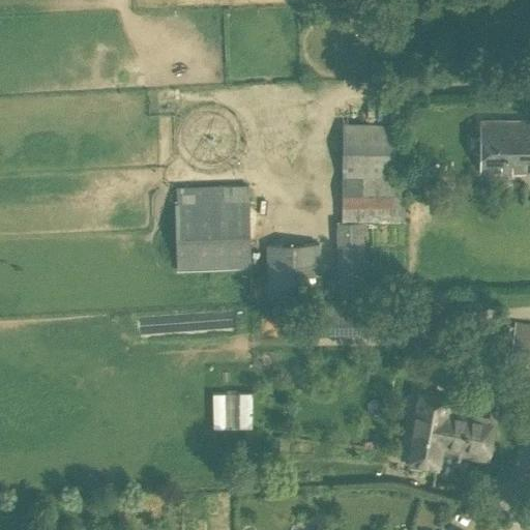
[(529,172),(529,121),(481,121),(481,173),(529,172)]
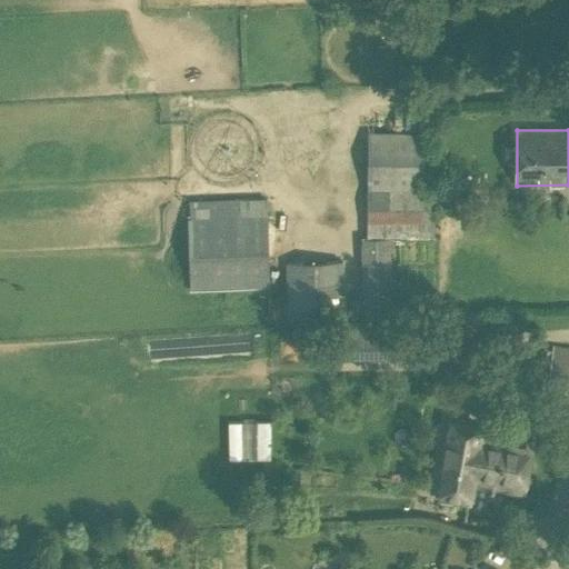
[(423,189),(425,133),(368,132),(367,190),(366,190),(366,239),(360,239),(363,319),(392,318),(389,238),(429,239),(429,189),(423,189)]
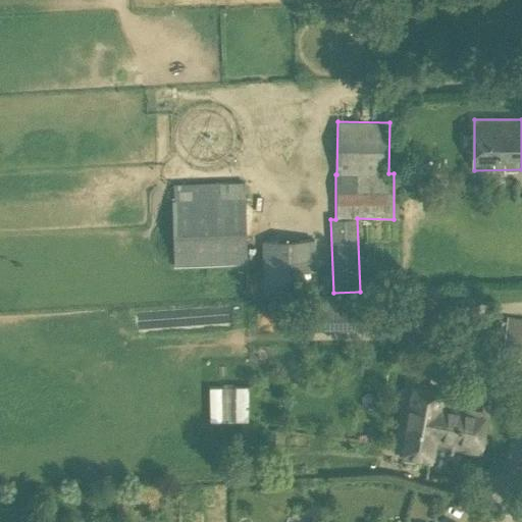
[(247,264),(245,183),(220,184),(220,183),(171,185),(173,267),(247,264)]
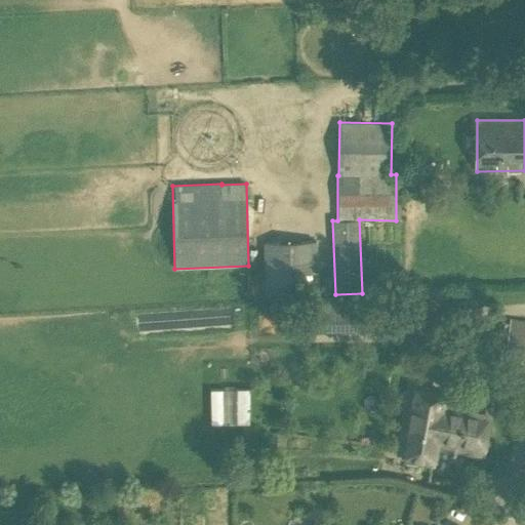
[(264,297),(318,295),(316,242),(263,244),(264,297)]
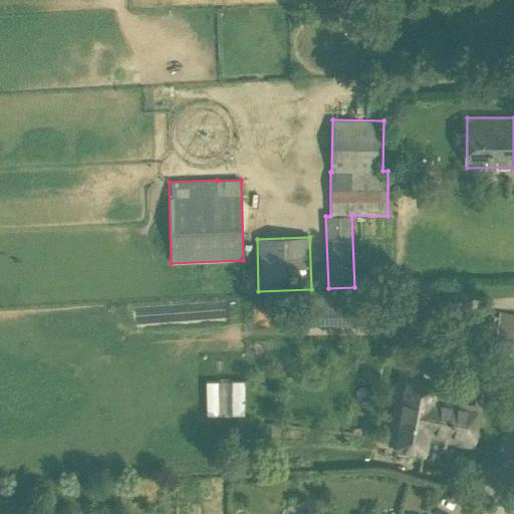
[(513,348),(513,315),(497,313),(492,345),(513,348)]
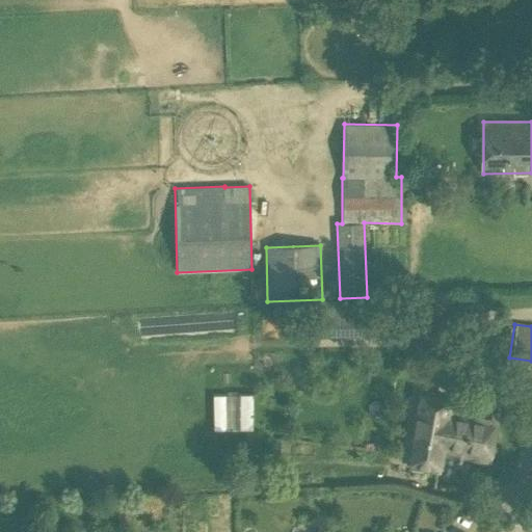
[(442,454),(450,405),(450,400),(422,396),(410,466),(440,471),(442,454)]
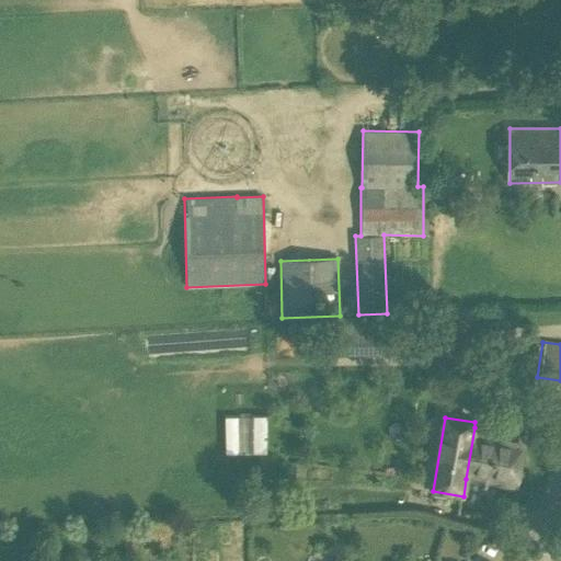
[(474,427),(466,479),(515,488),(524,436),(474,427)]
